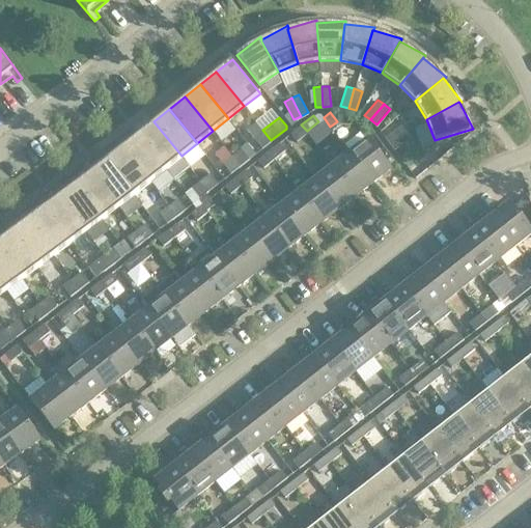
[(182,156),(154,121),(138,134),(166,168),(182,156)]
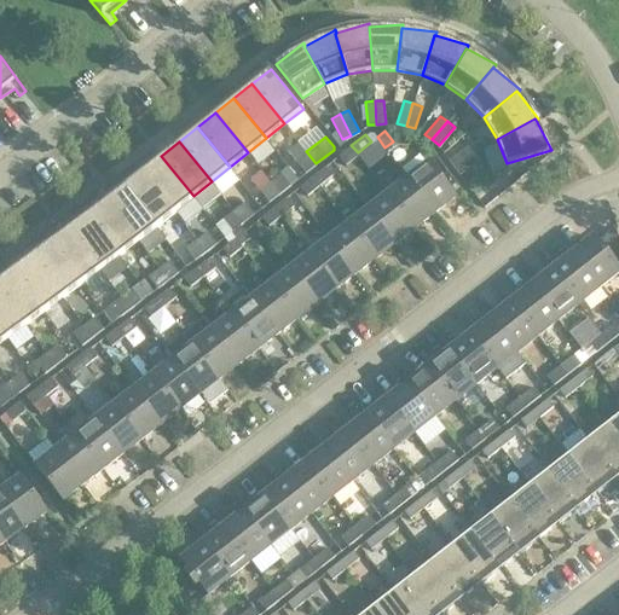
[(467,144),(449,158),(453,166),(473,151),(467,144)]
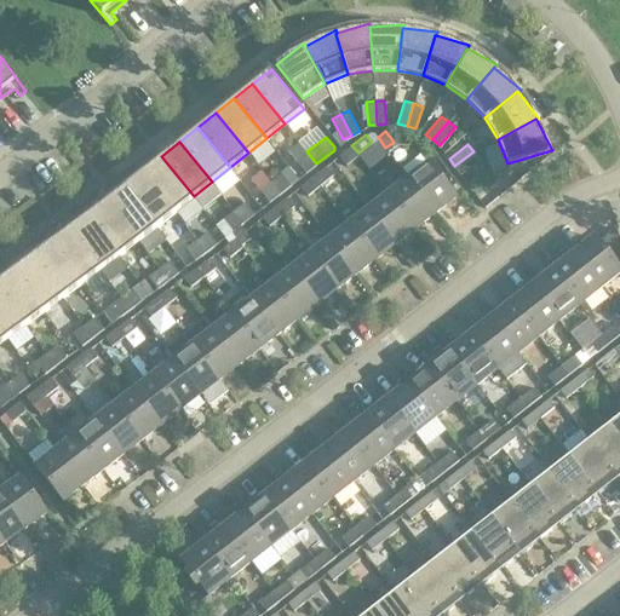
[(359,153),(351,145),(339,155),(345,162),(359,153)]
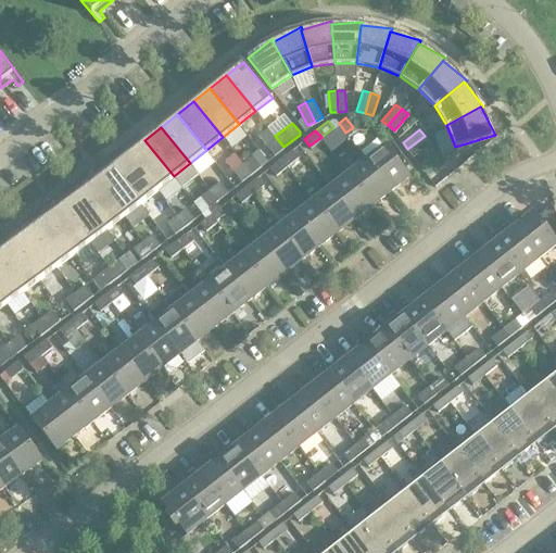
[(283,147),(275,136),(266,143),(275,154),(283,147)]
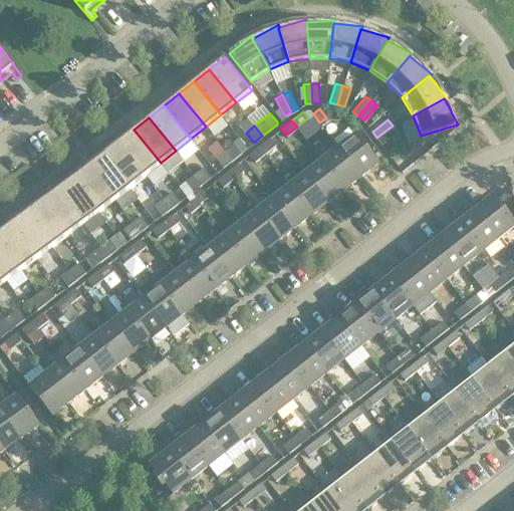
[(398,132),(393,125),(376,138),(381,144),(398,132)]
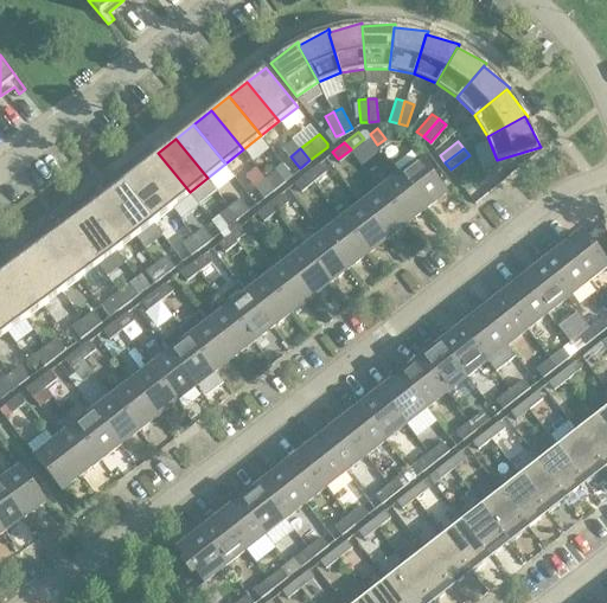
[(393,165),(400,174),(426,207),(446,192),(413,149),(393,165)]
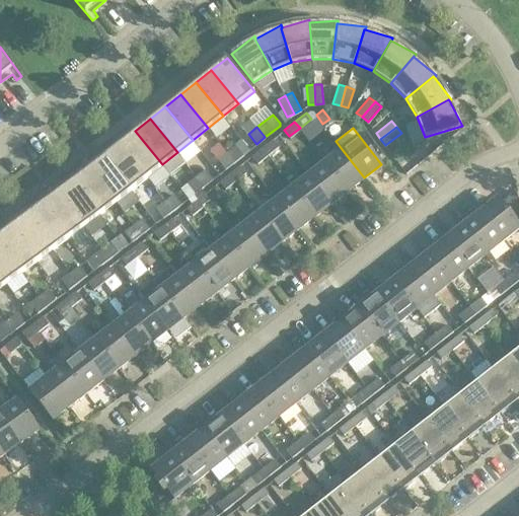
[(162,164),(135,131),(120,143),(147,176),(162,164)]
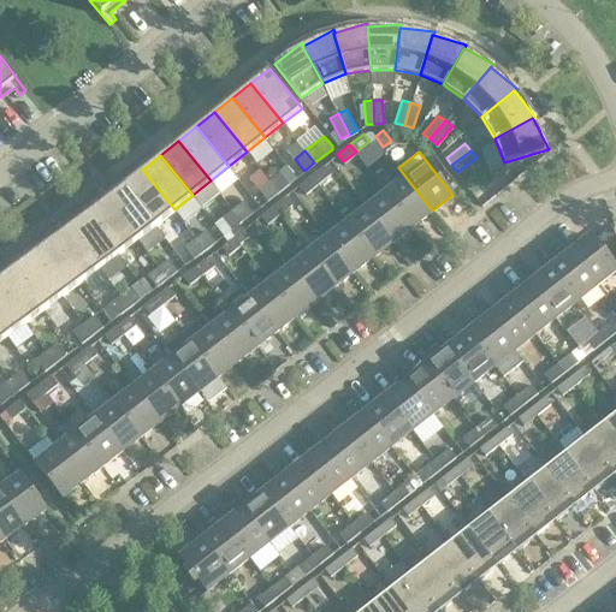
[(330,172),(324,165),(312,174),(318,183),(330,172)]
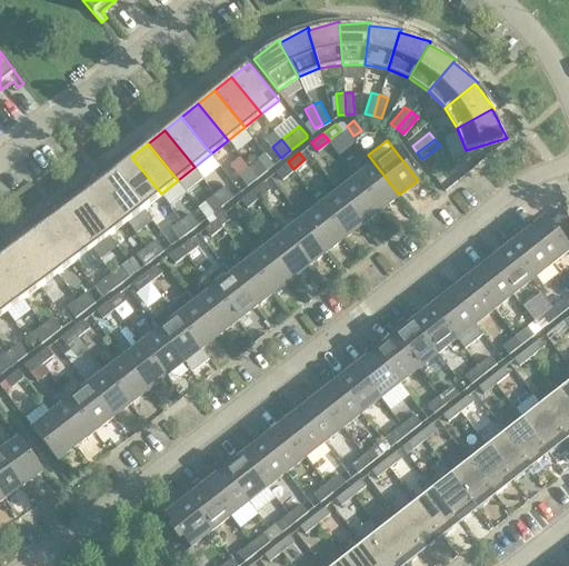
[(161,194),(131,157),(115,170),(145,208),(161,194)]
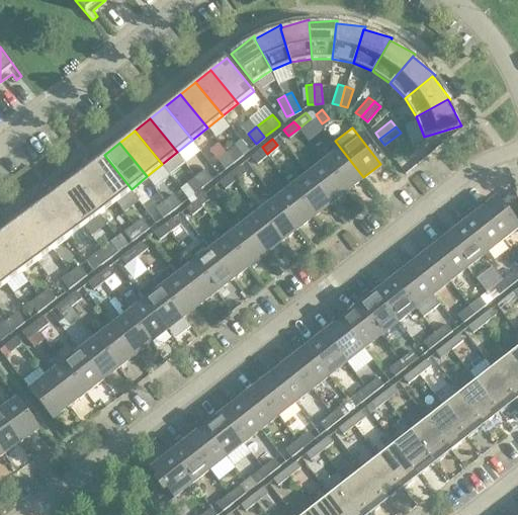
[(235,144),(227,151),(234,161),(243,154),(235,144)]
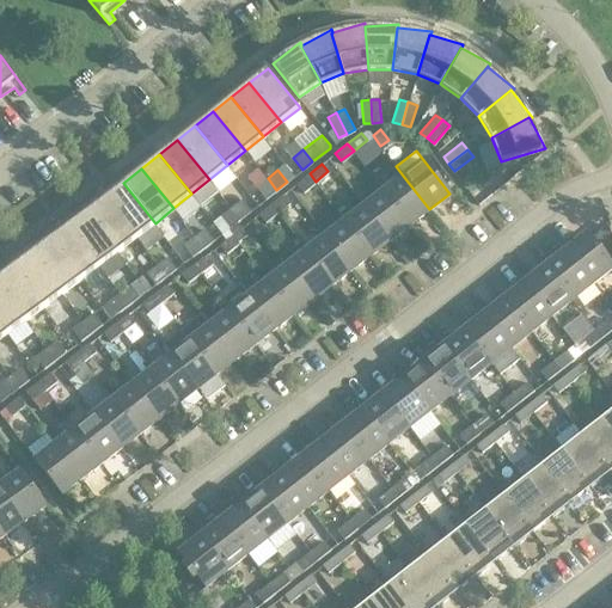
[(316,182),(310,173),(297,183),(303,191),(316,182)]
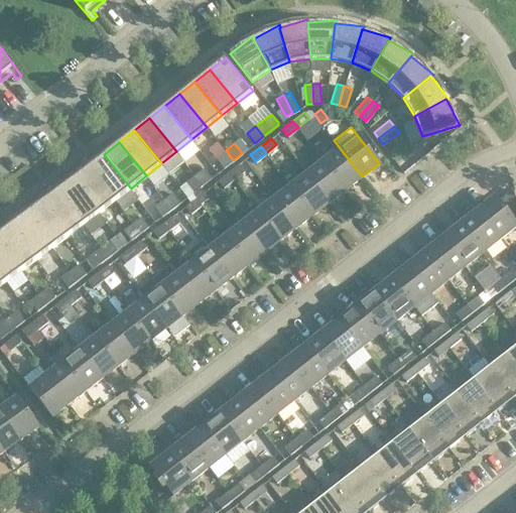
[(362,176),(340,148),(324,160),(346,188),(362,176)]
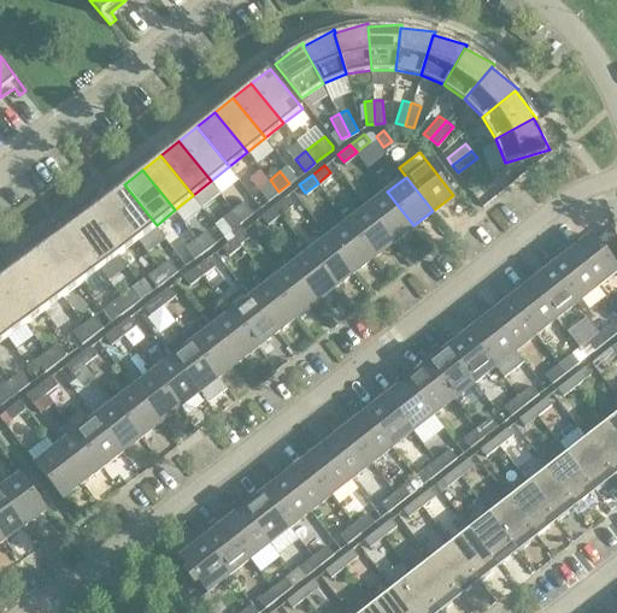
[(278,192),(270,180),(259,188),(269,200),(278,192)]
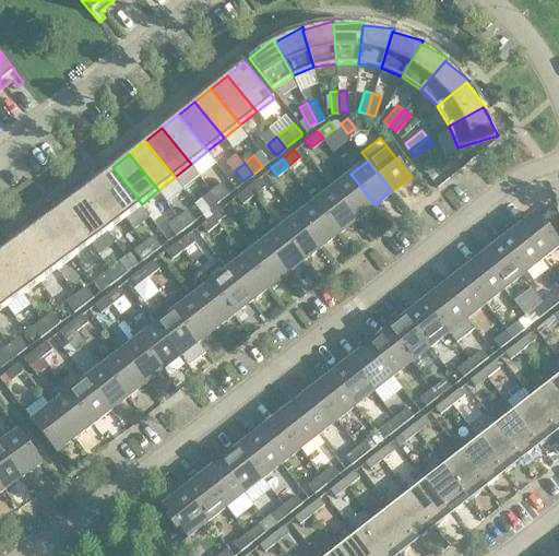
[(142,204),(113,167),(96,180),(125,216),(142,204)]
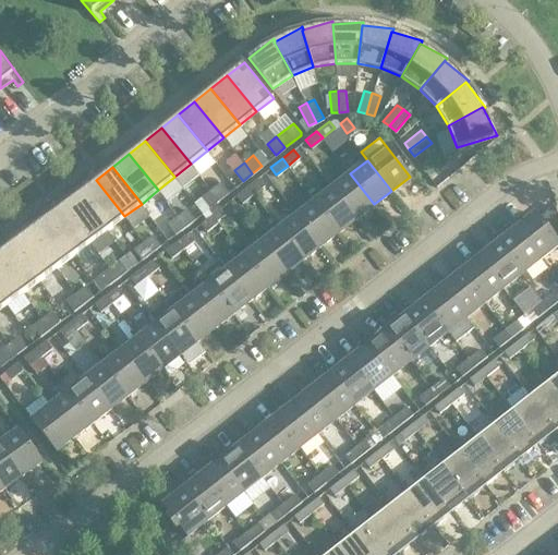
[(374,204),(350,173),(332,186),(356,218),(374,204)]
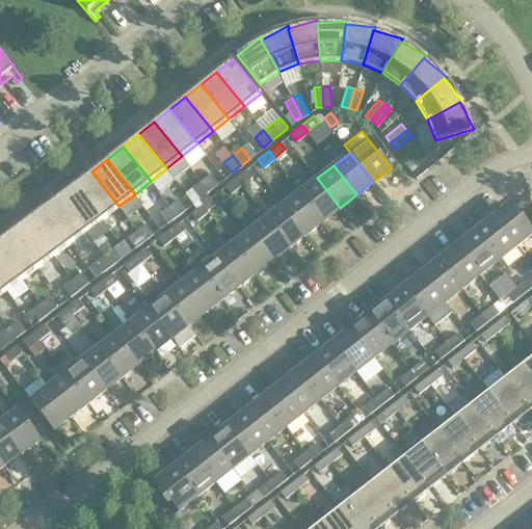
[(251,176),(246,168),(236,178),(241,184),(251,176)]
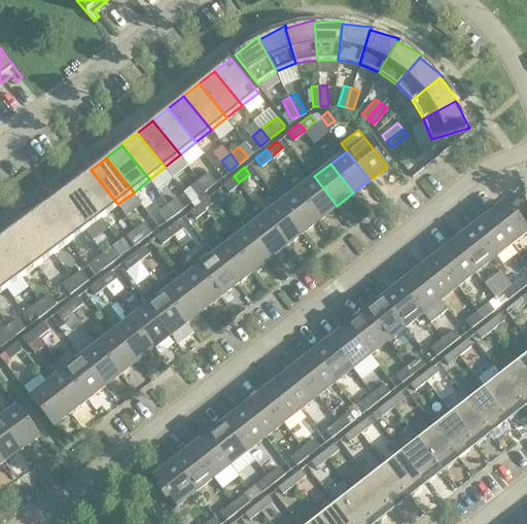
[(117,204),(91,170),(75,181),(102,216),(117,204)]
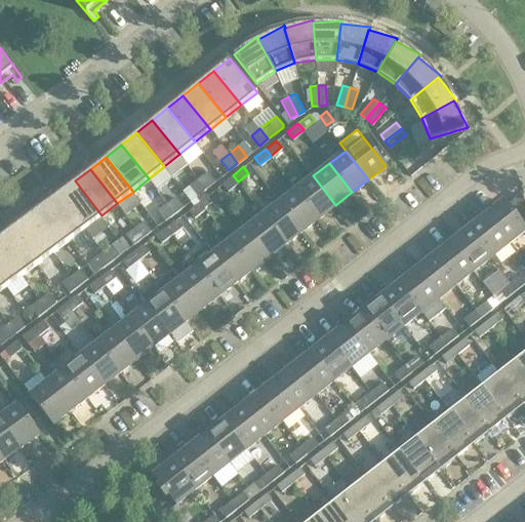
[(207,170),(199,177),(206,188),(215,181),(207,170)]
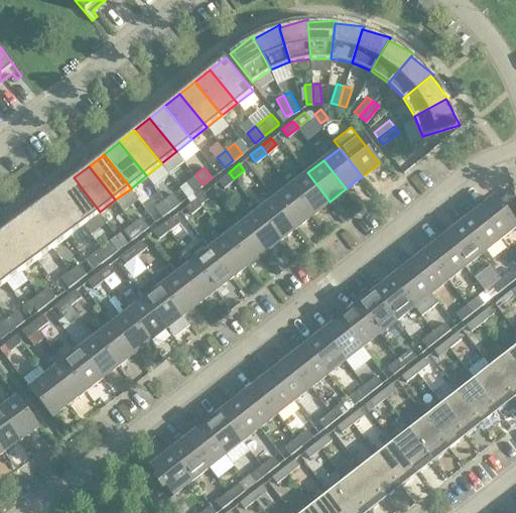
[(234,178),(229,172),(218,180),(224,187),(234,178)]
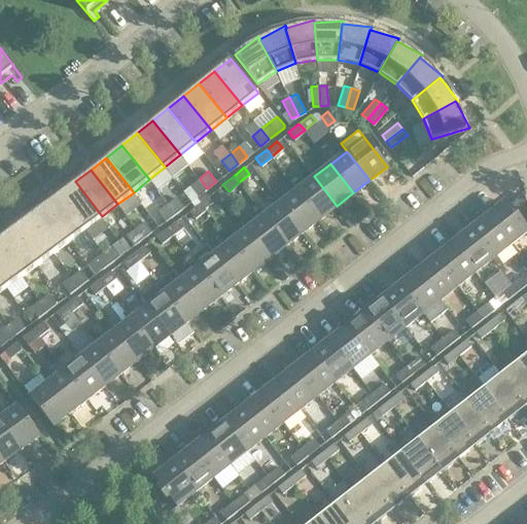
[(337,206),(314,176),(297,189),(320,218),(337,206)]
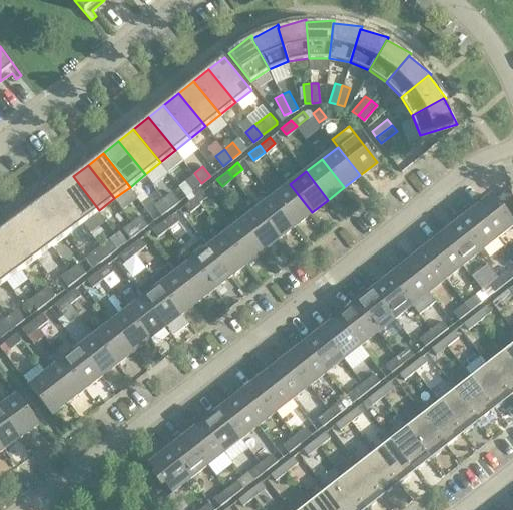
[(201,183),(194,173),(185,180),(193,190),(198,186),(201,183)]
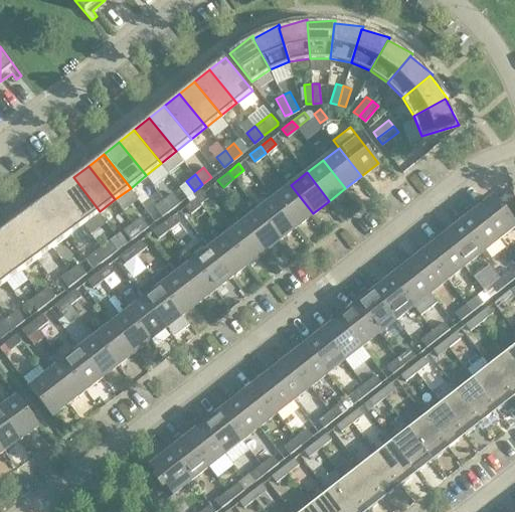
[(100,211),(73,177),(58,189),(83,223),(100,211)]
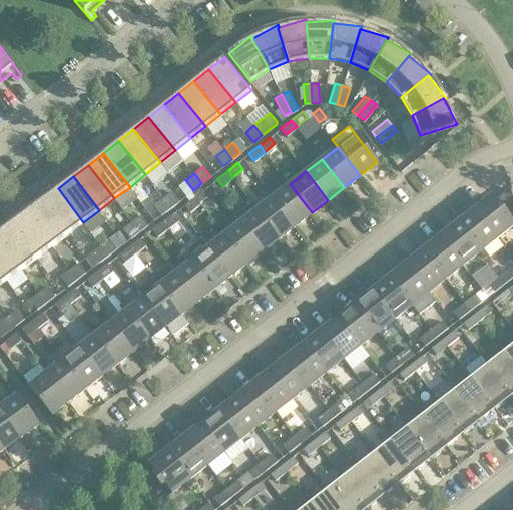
[(312,212),(290,184),(274,196),(295,225),(312,212)]
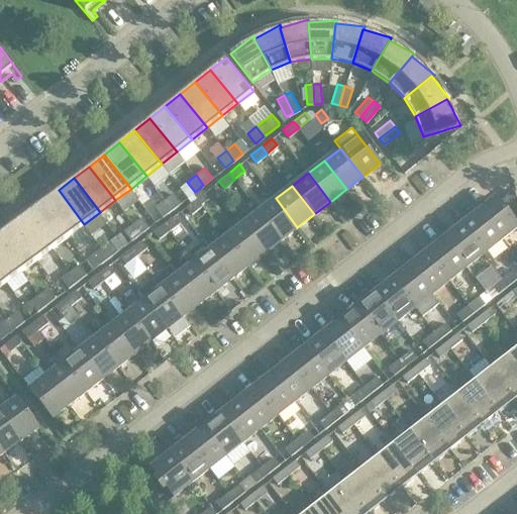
[(209,199),(200,188),(195,192),(193,193),(197,198),(202,205),(209,199)]
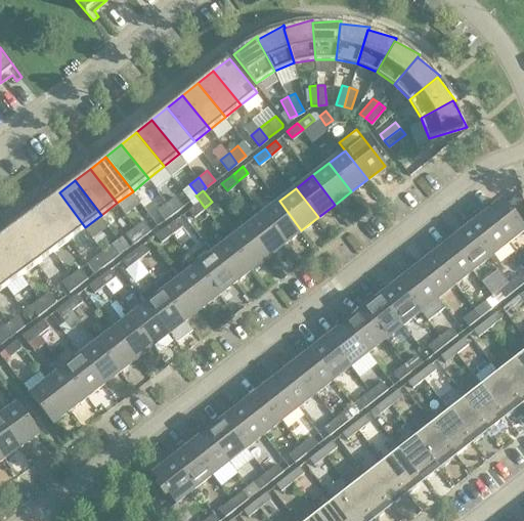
[(490,203),(481,209),(508,242),(523,228),(523,201),(521,191),(506,203),(503,200),(493,207),(490,203)]
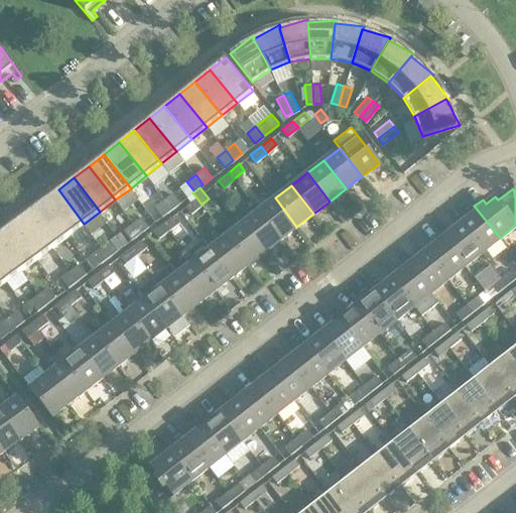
[(84,224),(58,189),(42,201),(68,236),(84,224)]
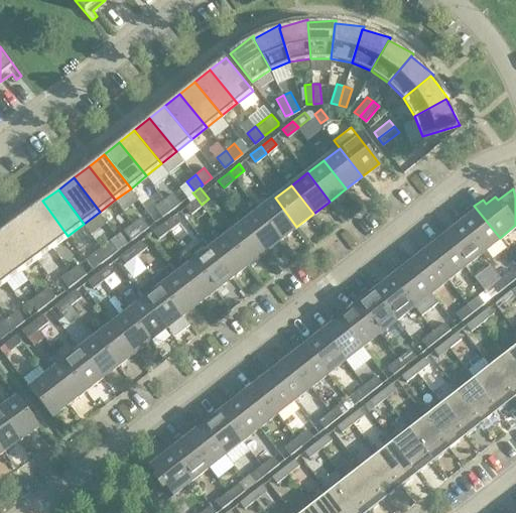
[(173,191),(164,199),(172,209),(181,202),(173,191)]
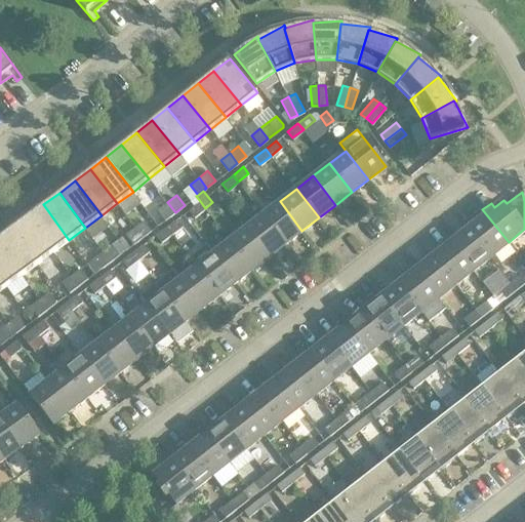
[(205,208),(200,201),(189,209),(195,216),(205,208)]
